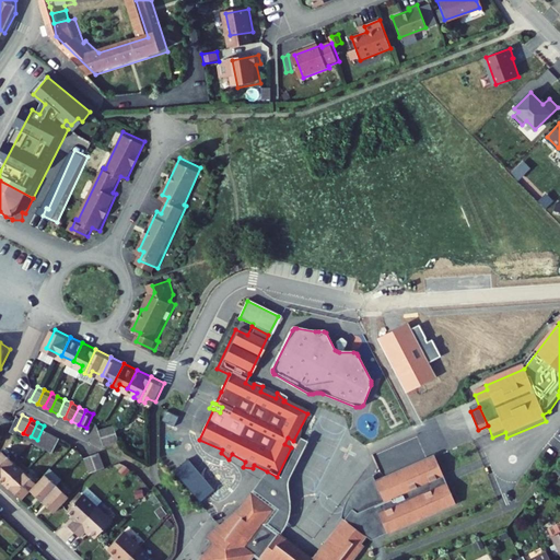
[(103,427),(106,435),(120,431),(118,422),(103,427)]
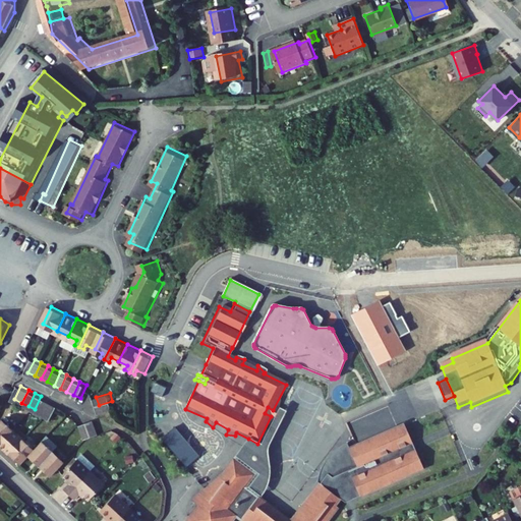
[(48,399),(41,396),(35,409),(42,412),(48,399)]
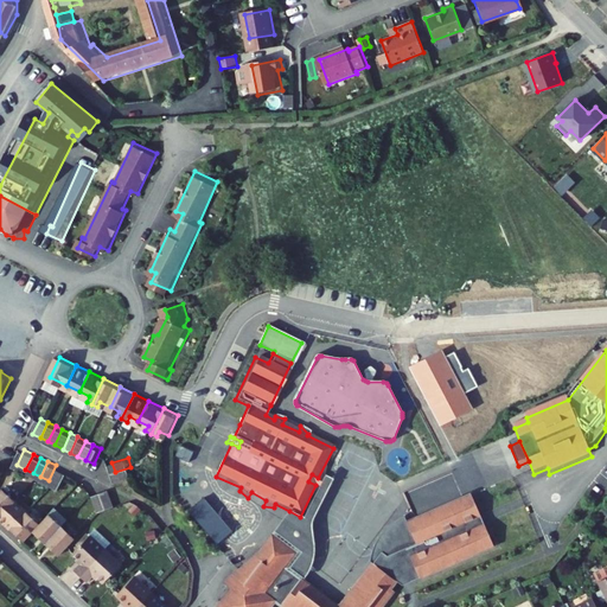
[(63,468),(56,465),(49,480),(56,484),(63,468)]
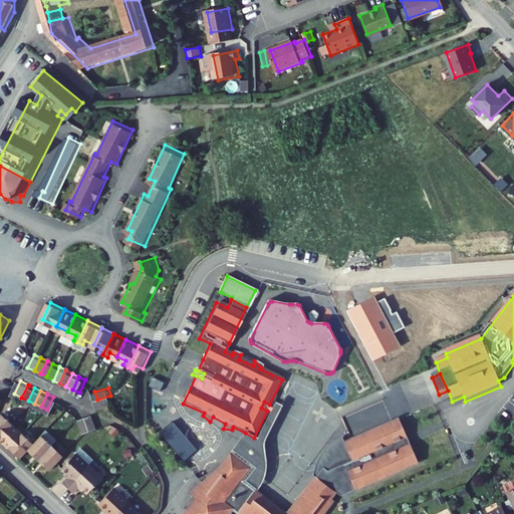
[(97,400),(99,407),(112,403),(110,396),(97,400)]
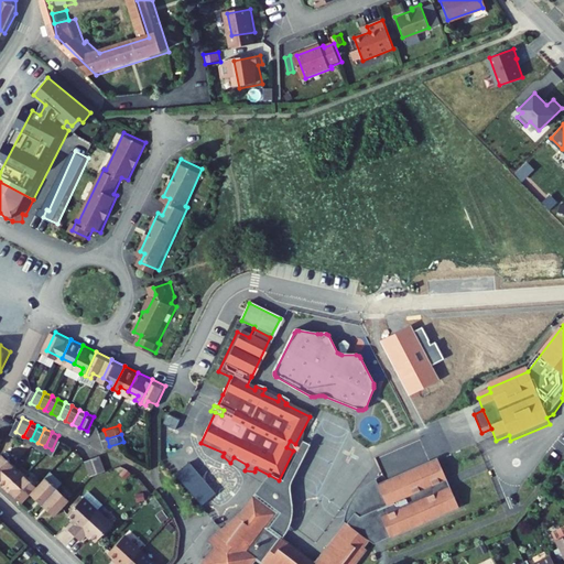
[(66,440),(58,435),(52,449),(60,453),(66,440)]
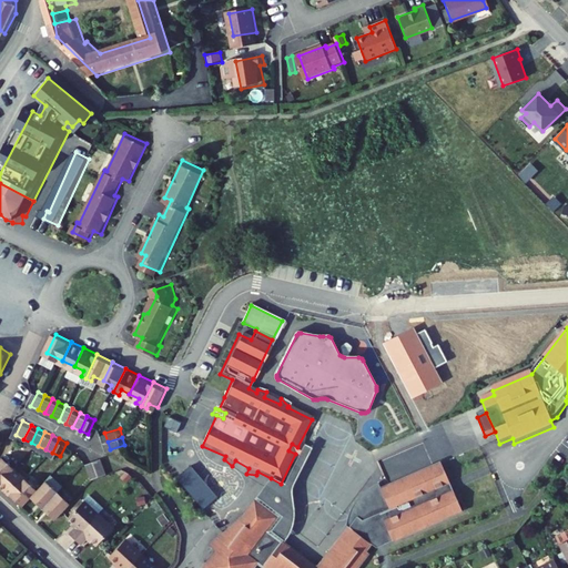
[(292,444),(288,450),(295,454),(300,456),(302,449),(297,447),(292,444)]
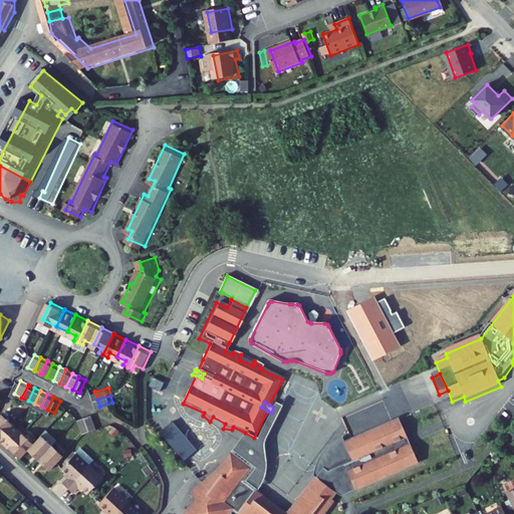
[(281,408),(274,405),(273,407),(271,413),(257,440),(254,438),(245,433),(227,458),(229,459),(231,457),(247,468),(245,470),(247,472),(240,482),(256,493),(260,486),(263,481),(264,477),(265,472),(265,466),(265,461),(264,456),(264,451),(264,445),(265,441),(281,408)]
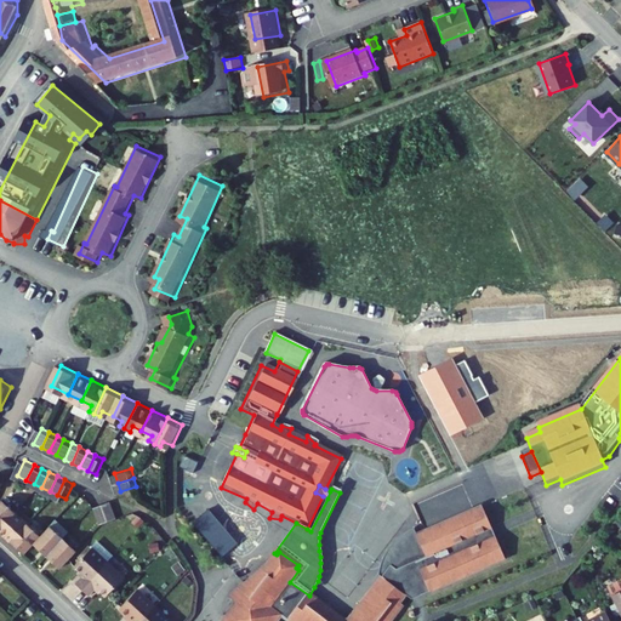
[(0,506),(0,524),(5,529),(22,511),(9,497),(0,506)]
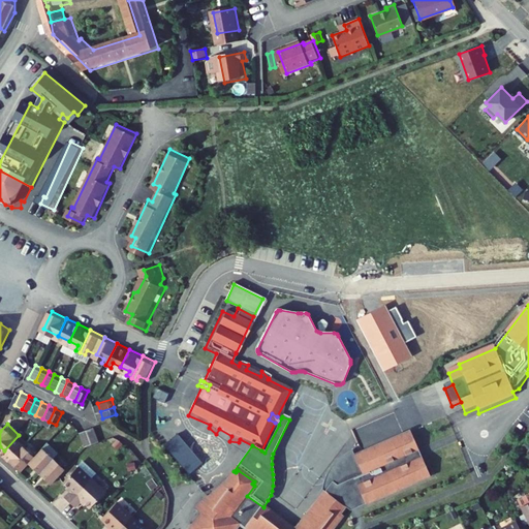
[(98,426),(91,428),(96,443),(103,440),(98,426)]
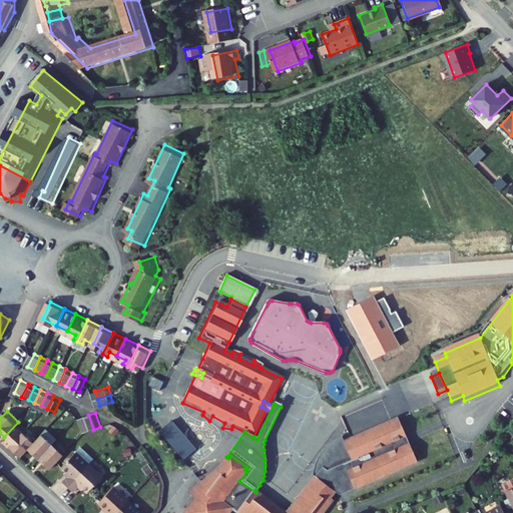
[(81,418),(85,432),(93,430),(88,415),(81,418)]
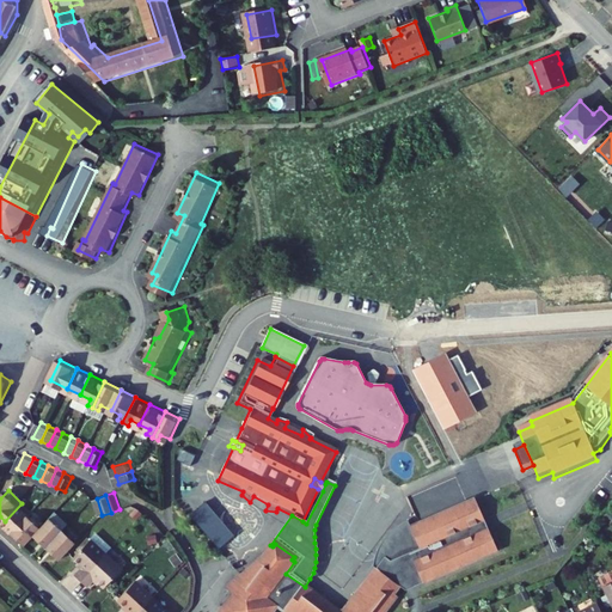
[(410,551),(423,582),(497,549),(475,496),(410,526),(420,548),(410,551)]
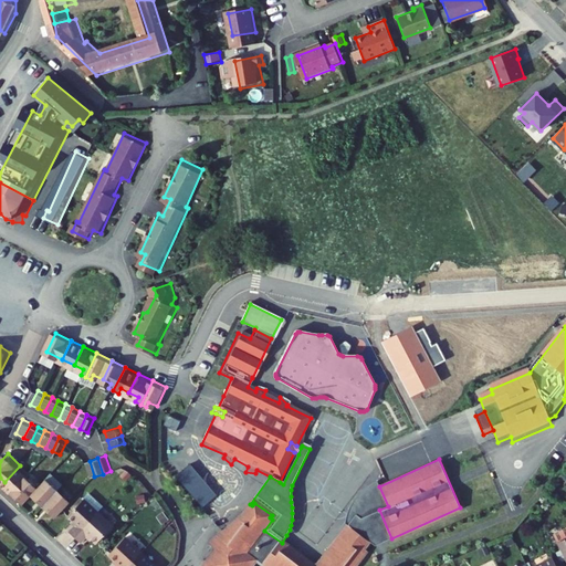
[(4,482),(14,492),(30,475),(20,465),(4,482)]
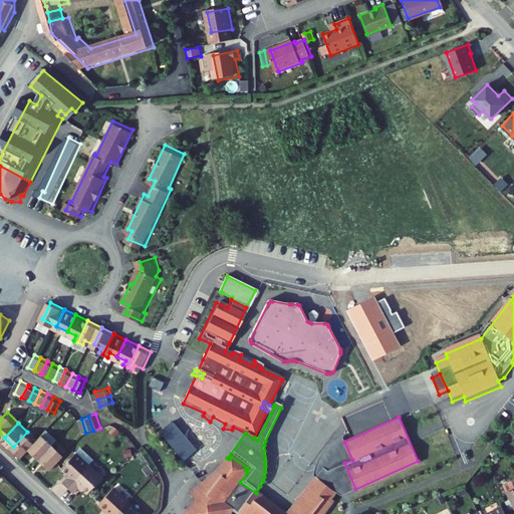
[(13,447),(25,457),(32,448),(38,442),(27,432),(13,447)]
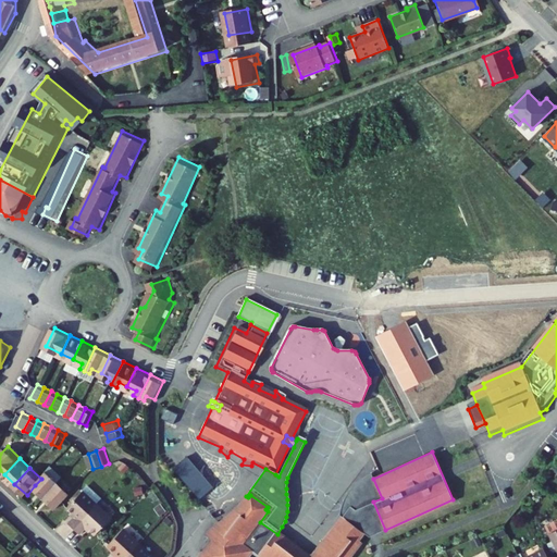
[(35,485),(47,496),(65,477),(61,472),(58,475),(50,469),(41,479),(35,485)]
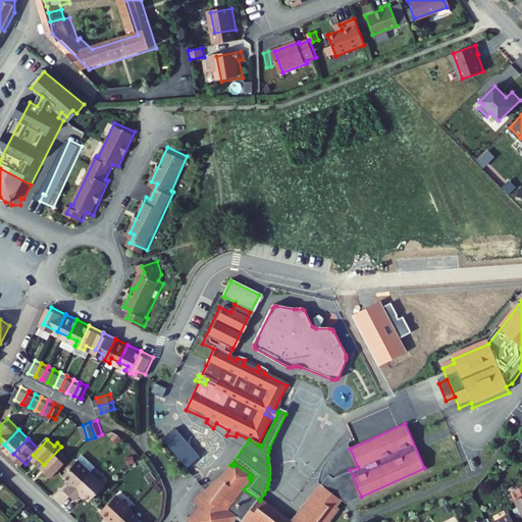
[(350,449),(347,444),(340,448),(333,453),(327,459),(323,466),(322,468),(320,474),(318,482),(321,484),(328,474),(332,478),(350,470),(358,467),(350,449)]
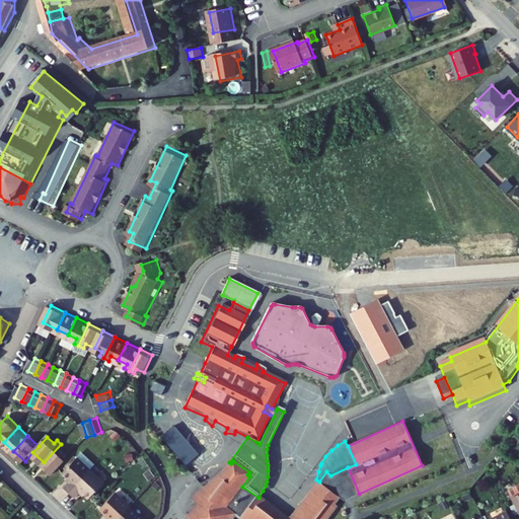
[(61,444),(44,462),(54,472),(69,456),(62,450),(65,447),(61,444)]
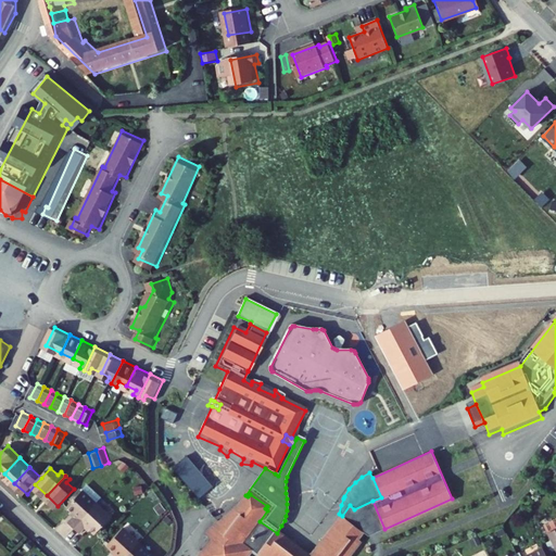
[(87,488),(101,501),(106,495),(92,482),(87,488)]
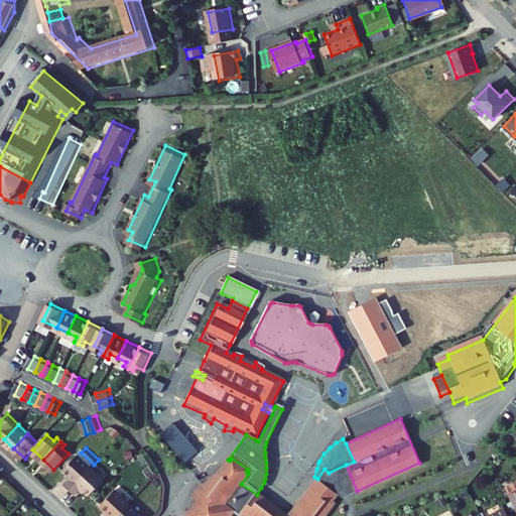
[(68,482),(73,487),(94,465),(81,453),(67,469),(74,476),(68,482)]
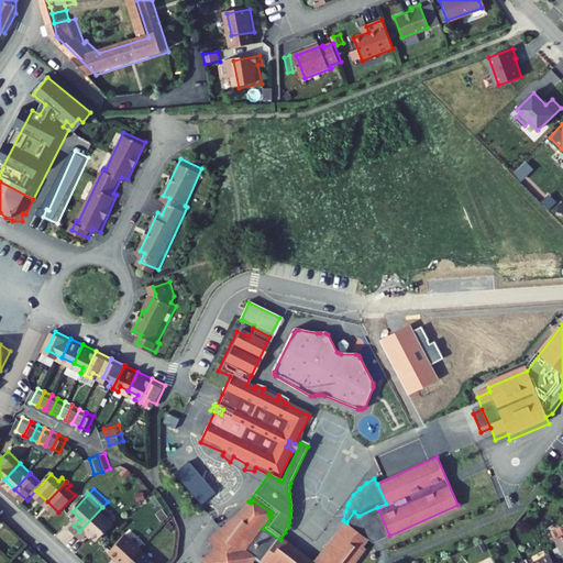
[(251,503),(249,501),(241,511),(206,543),(213,551),(203,562),(251,562),(256,556),(263,561),(262,562),(349,562),(350,562),(353,562),(365,548),(363,545),(367,538),(345,522),(316,562),(311,562),(280,540),(263,528),(271,517),(268,515),(271,512),(253,500),(251,503)]
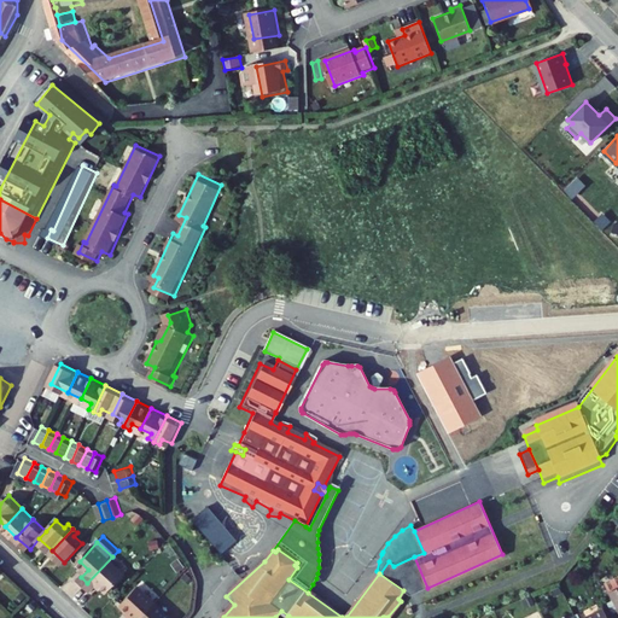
[(112,557),(87,583),(94,589),(101,582),(110,590),(128,571),(112,557)]
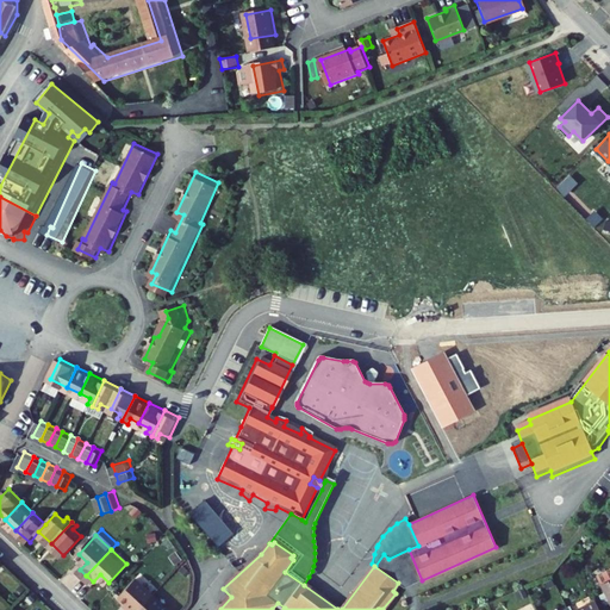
[(422,580),(409,549),(388,559),(384,554),(375,566),(374,566),(398,583),(404,580),(410,578),(412,584),(422,580)]
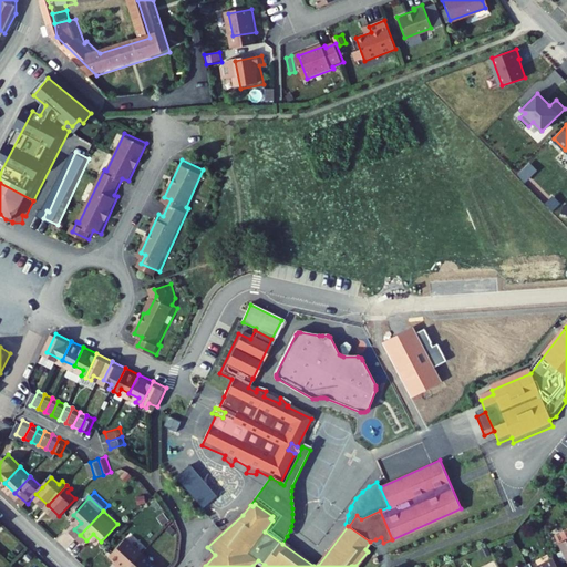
[(119,566),(130,566),(146,552),(130,536),(114,553),(124,563),(119,566)]
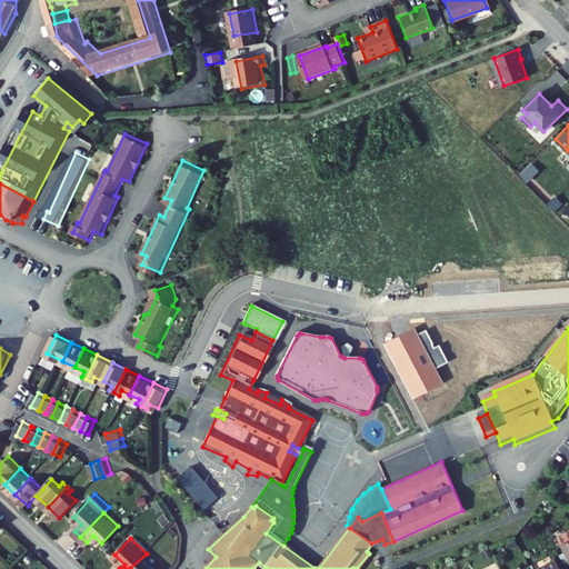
[(147,553),(130,568),(161,568),(162,568),(147,553)]
